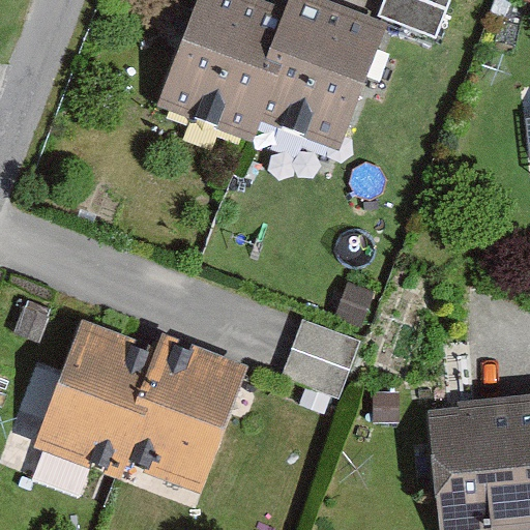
[(287,0),(286,5),(270,0),(195,0),(157,105),(255,141),(263,120),(342,149),(389,21),(332,0),(287,0)]
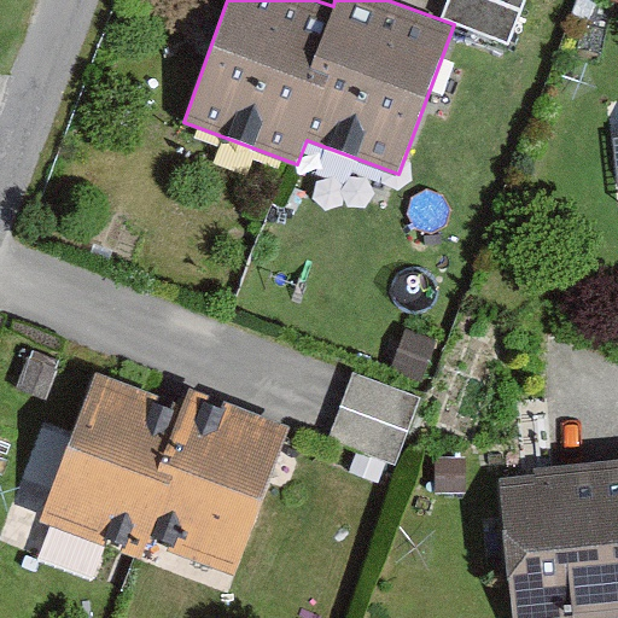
[(448,0),(442,15),(507,42),(524,0),(448,0)]
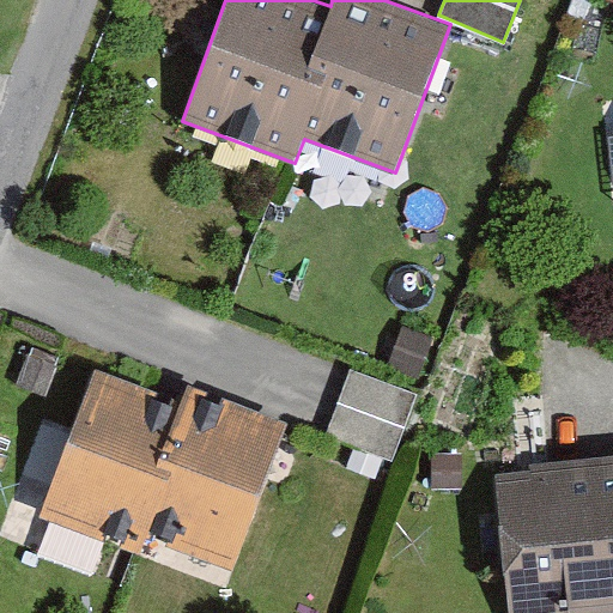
[(388,368),(418,380),(435,337),(404,326),(388,368)]
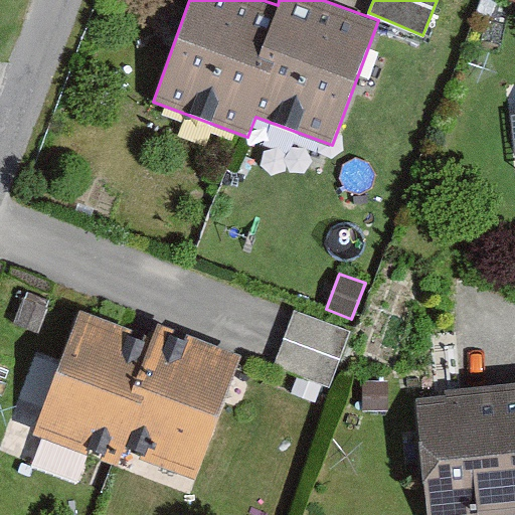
[(152,336),(79,309),(33,433),(118,465),(123,451),(196,478),(243,353),(158,321),(152,336)]
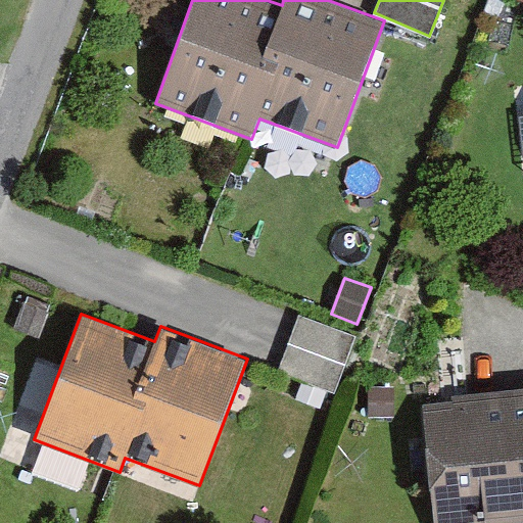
[(299,314),(278,371),(335,393),(357,336),(299,314)]
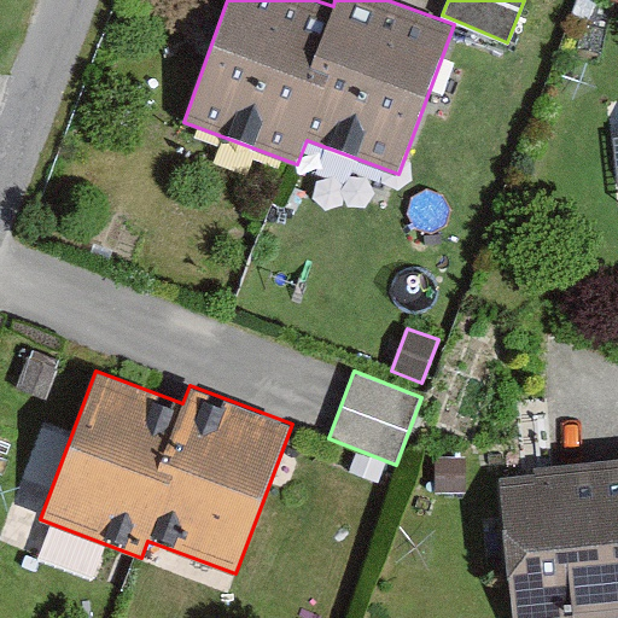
[(617,617),(617,472),(506,483),(517,617),(617,617)]
